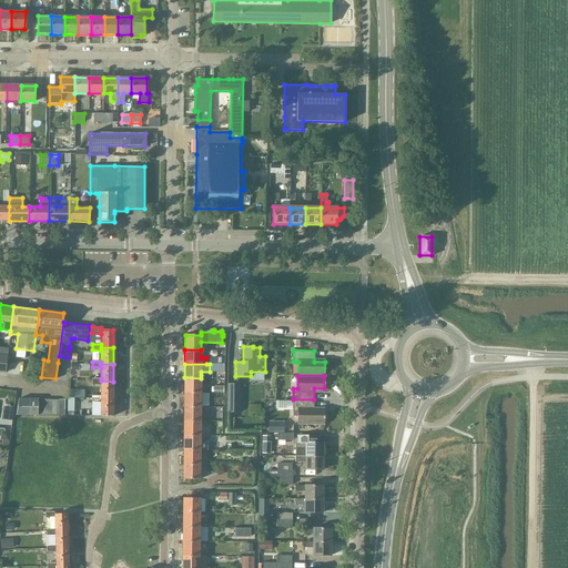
[(184,377),(184,392),(201,393),(201,388),(201,378),(184,377)]
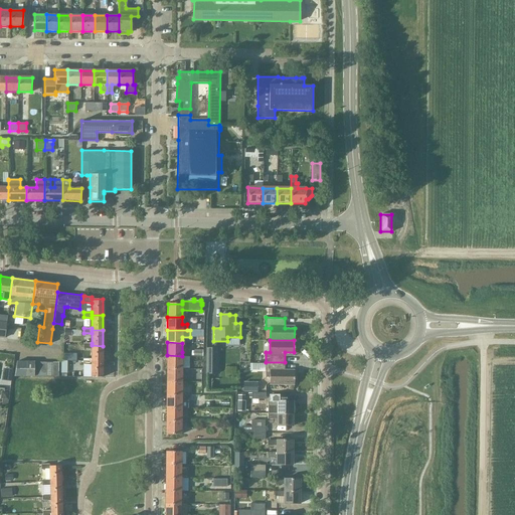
[(92,343),(82,343),(83,348),(92,349),(92,358),(91,361),(103,361),(103,346),(92,345),(92,343)]
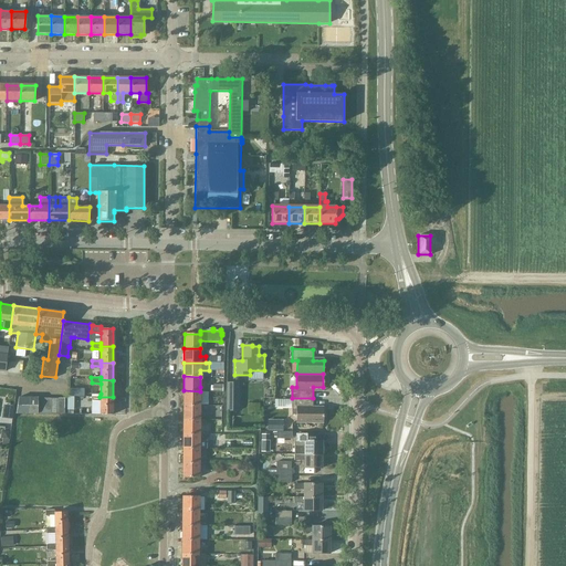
[(227,383),(227,411),(238,411),(238,383),(227,383)]
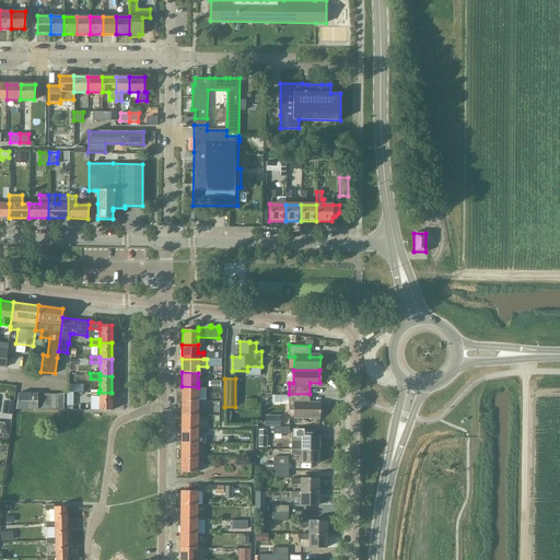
[(182,386),(182,400),(198,400),(198,388),(198,387),(182,386)]
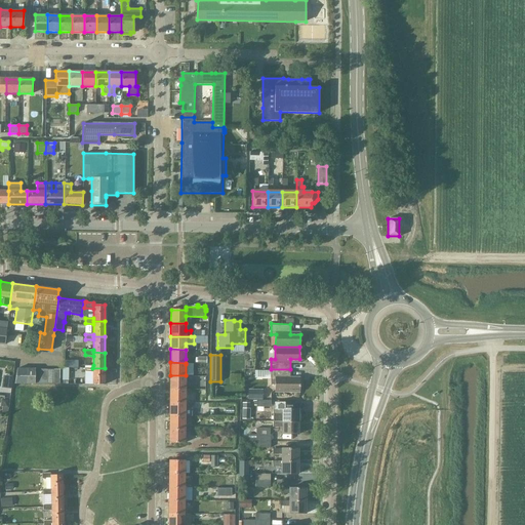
[(93,365),(84,365),(84,370),(93,371),(92,385),(105,385),(105,368),(92,368),(93,365)]
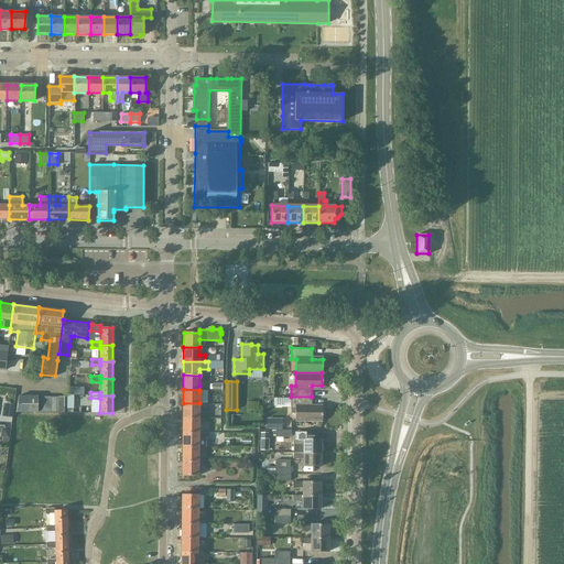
[(18,396),(15,412),(28,412),(28,397),(18,396)]
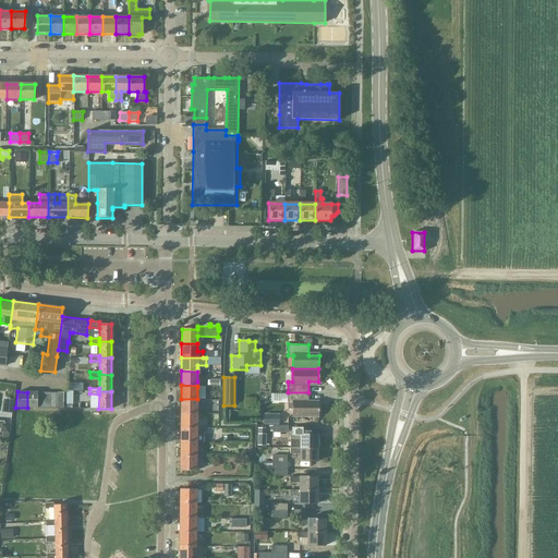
[(27,392),(27,408),(37,408),(38,392),(36,392),(27,392)]
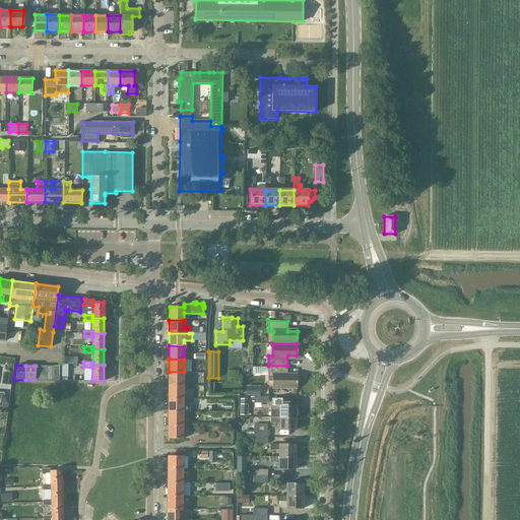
[(268,375),(268,380),(272,380),(272,388),(297,388),(297,376),(287,376),(287,366),(268,366),(268,375)]
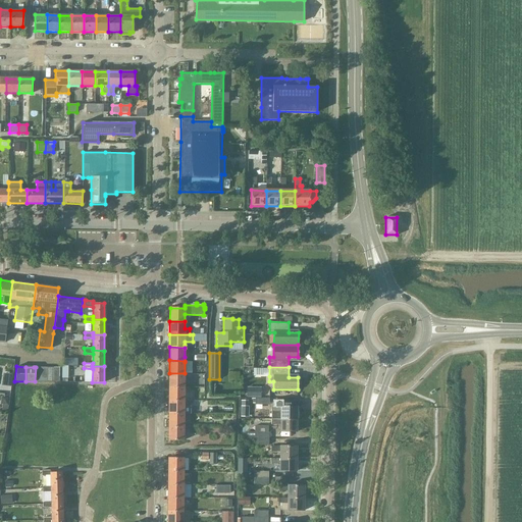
[(169,373),(169,386),(184,386),(185,381),(185,373),(169,373)]
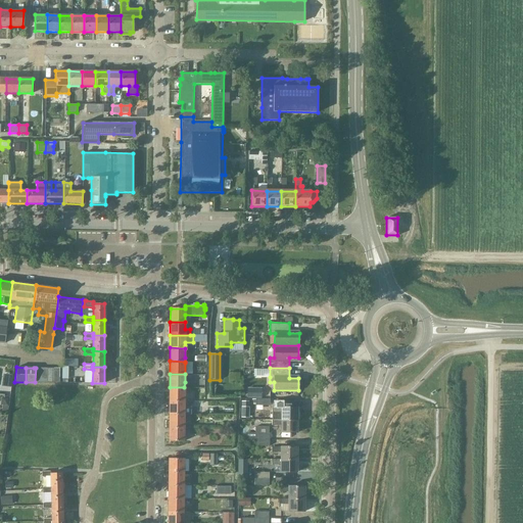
[(170,387),(169,400),(184,400),(184,397),(184,387),(170,387)]
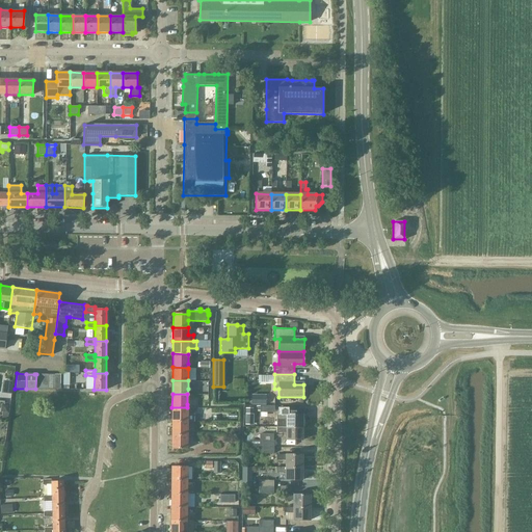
[(250,396),(250,404),(265,404),(266,396),(250,396)]
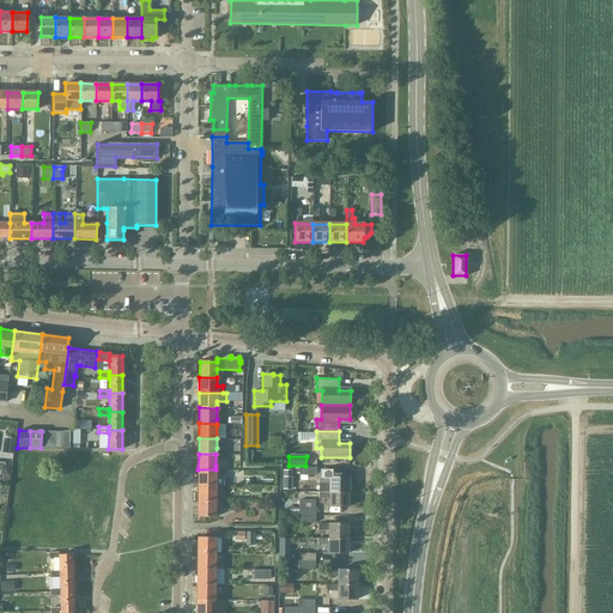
[(198,469),(198,485),(216,485),(216,471),(216,469),(198,469)]
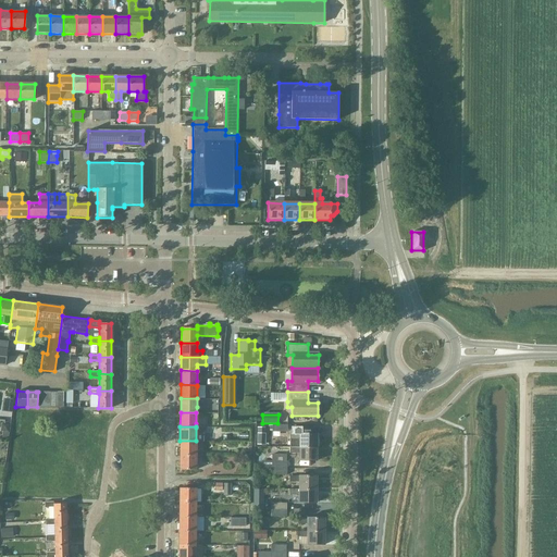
[(289,438),(288,446),(298,446),(316,446),(316,433),(309,433),(309,426),(291,426),(291,433),(289,433),(289,438)]
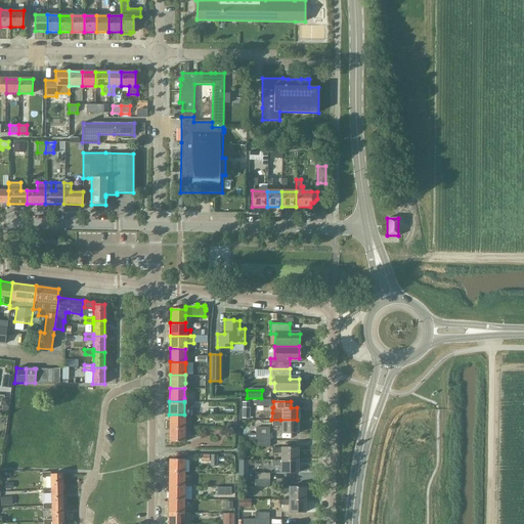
[(96,402),(86,402),(86,415),(96,415),(96,402)]
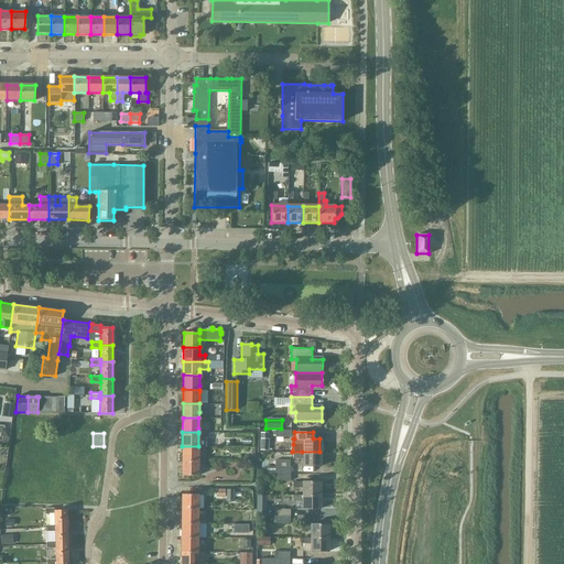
[(67,434),(67,445),(89,446),(89,434),(67,434)]
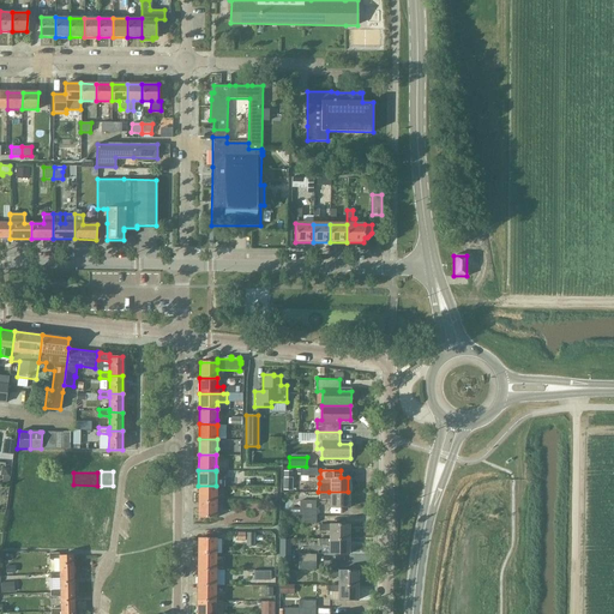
[(283,477),(283,491),(293,491),(293,477),(283,477)]
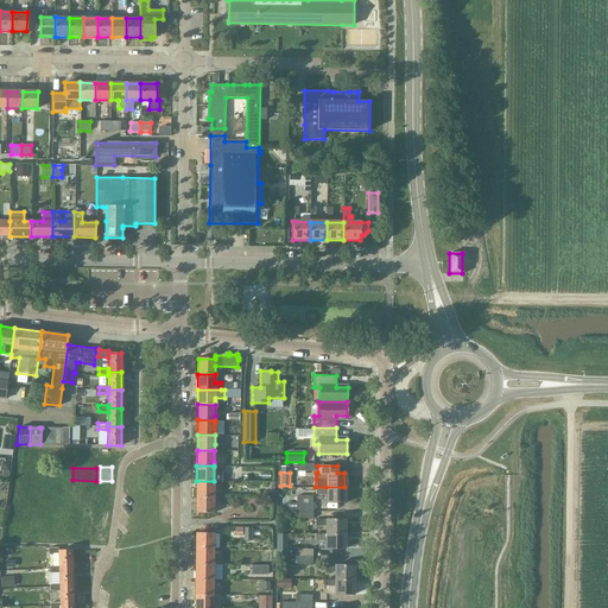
[(73,492),(73,493),(96,493),(96,481),(73,480),(73,492)]
